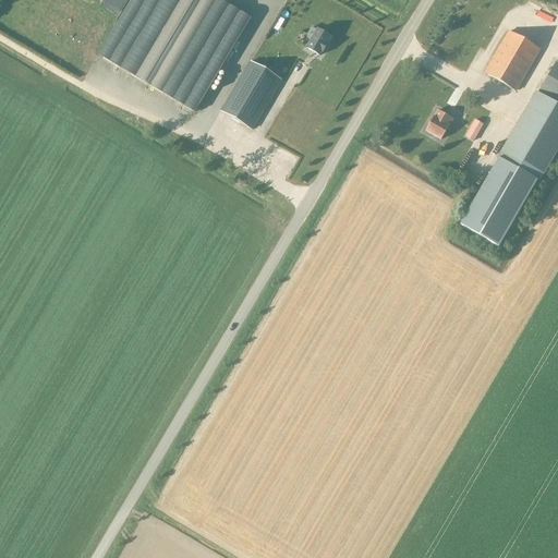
[(217,0),(130,0),(97,55),(194,112),(250,20),(217,0)]
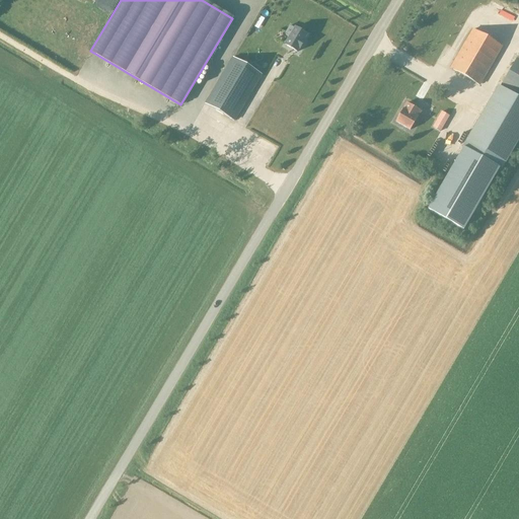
[(486,8),(500,14),(503,7),(497,4),(495,9),(487,6),(486,8)]
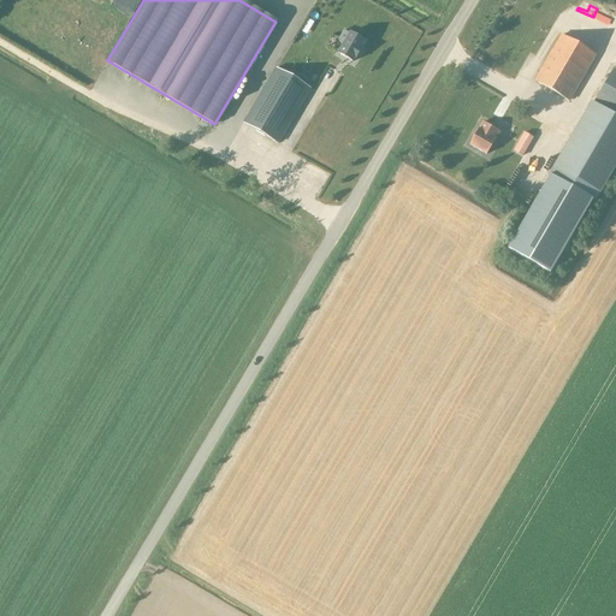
[(343,43),(337,53),(351,61),(354,58),(355,58),(361,48),(360,48),(363,41),(349,33),(344,30),(338,40),(343,43)]
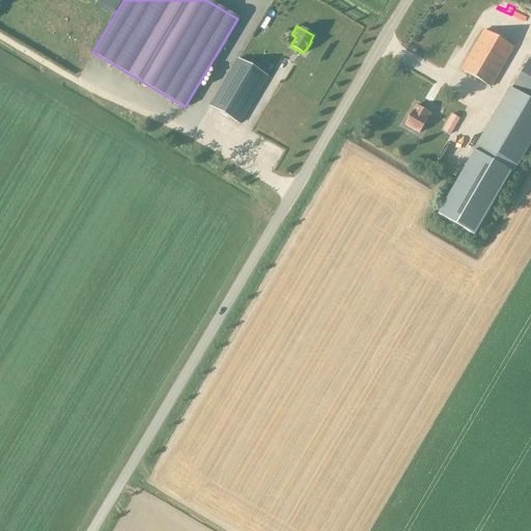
[(483,30),(460,70),(490,87),(512,48),(483,30)]
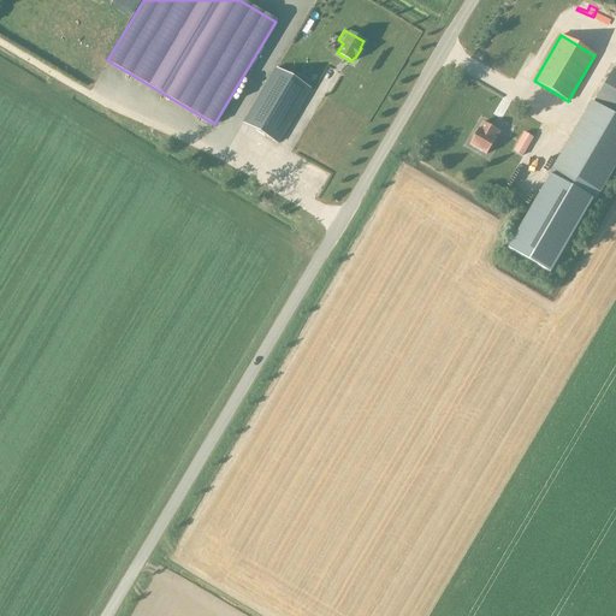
[(276,69),(243,123),(277,143),(309,88),(276,69)]
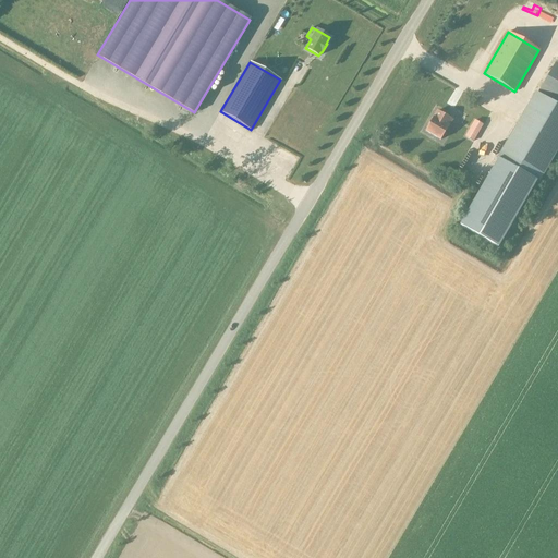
[(557,64),(555,62),(538,92),(557,102),(557,64)]
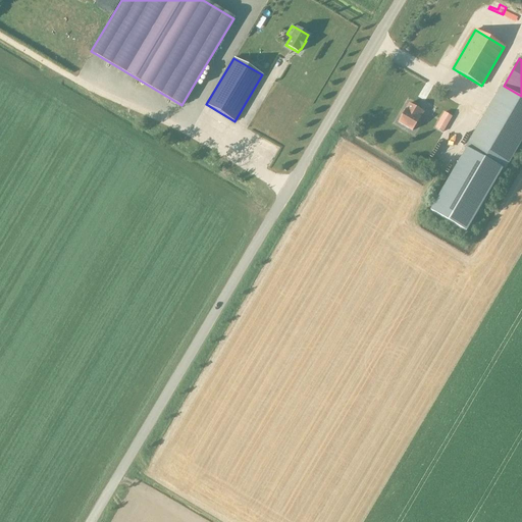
[(423,85),(418,98),(425,100),(430,88),(423,85)]
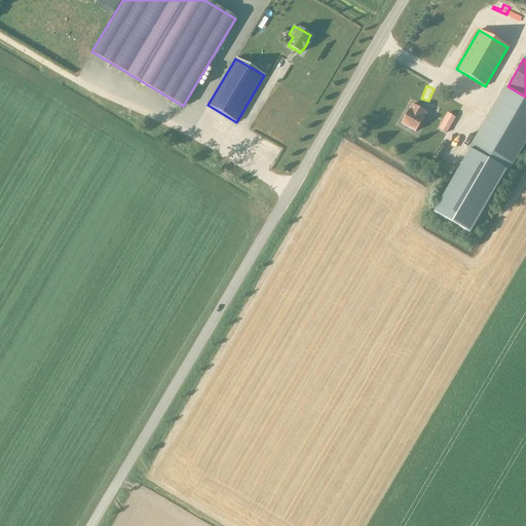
[(525,99),(504,86),(467,149),(472,151),(508,172),(525,140),(525,99)]
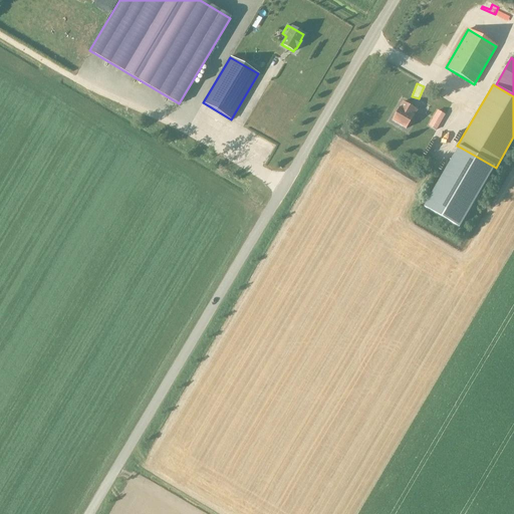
[(402,101),(392,120),(406,129),(416,110),(402,101)]
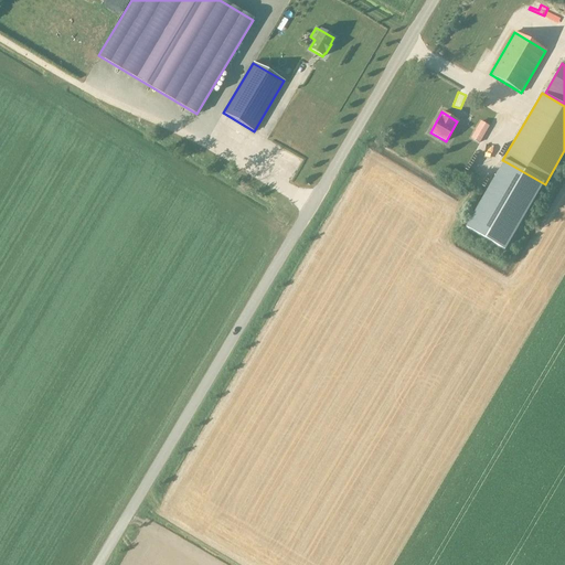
[(479,141),(489,124),(479,118),(470,137),(479,141)]
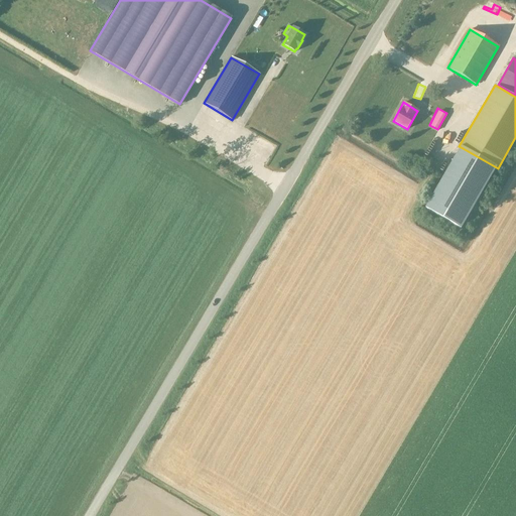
[(463,148),(426,210),(463,230),(498,168),(463,148)]
